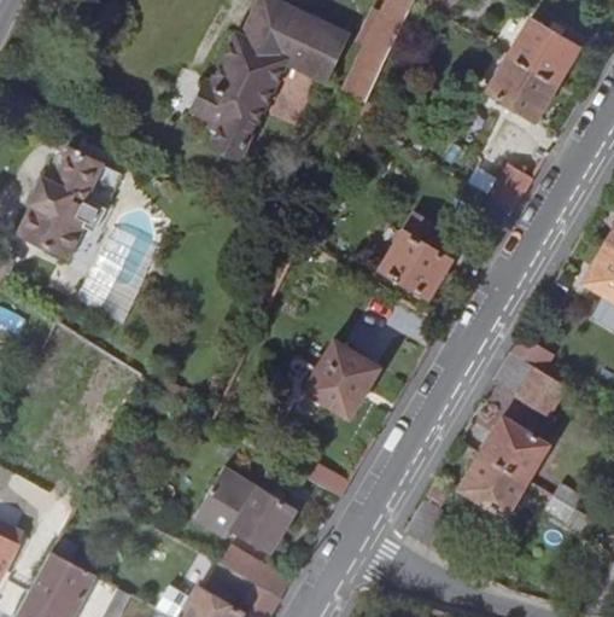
[(323,81),(344,35),(274,0),(257,0),(240,36),(234,33),(209,82),(204,81),(189,106),(220,122),(208,144),(235,158),(284,60),(323,81)]
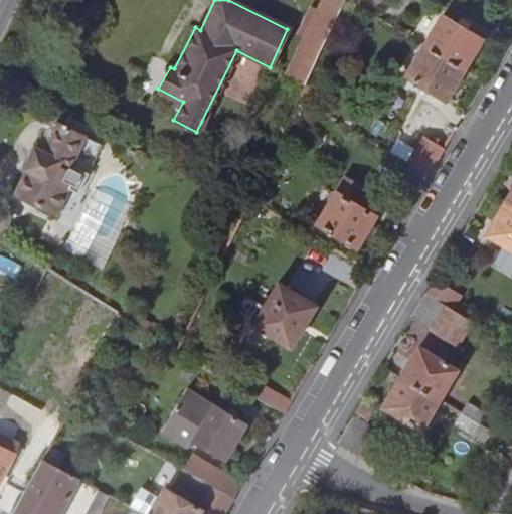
[(285,75),(305,84),(342,9),(323,0),(321,0),(285,75)]
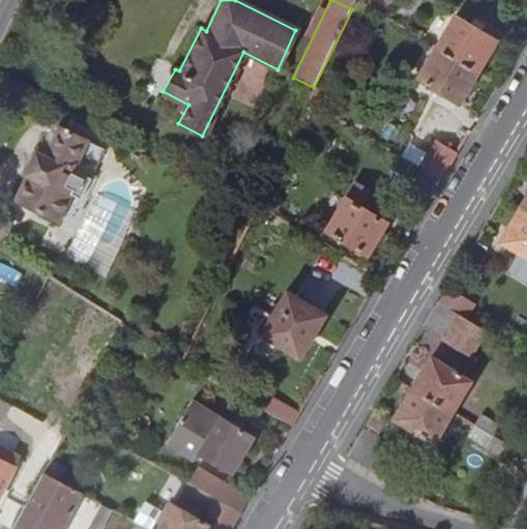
[(363,0),(386,10),(391,0),(363,0)]
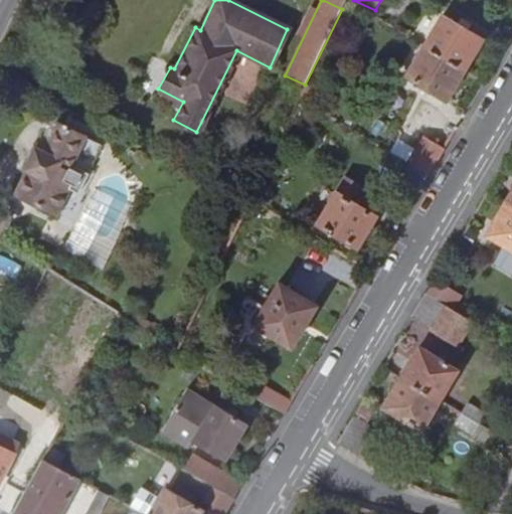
[(480,39),(441,16),(422,46),(462,69),(480,39)]
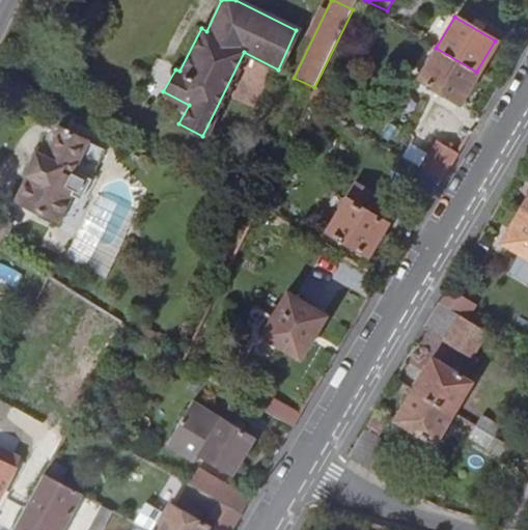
[(457,103),(476,72),(436,48),(418,79),(457,103)]
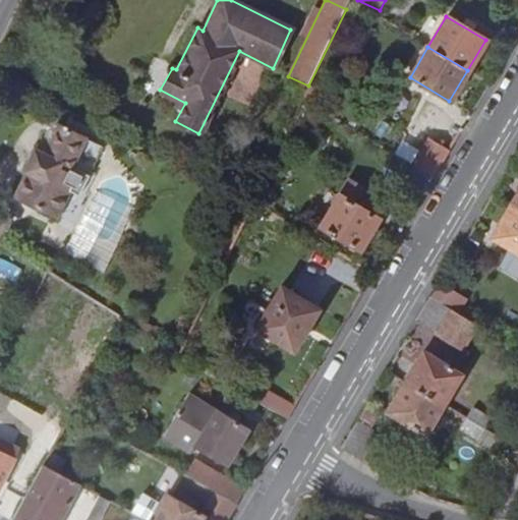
[(51,192),(77,136),(52,123),(38,153),(30,149),(20,168),(22,169),(10,194),(51,215),(59,197),(51,192)]
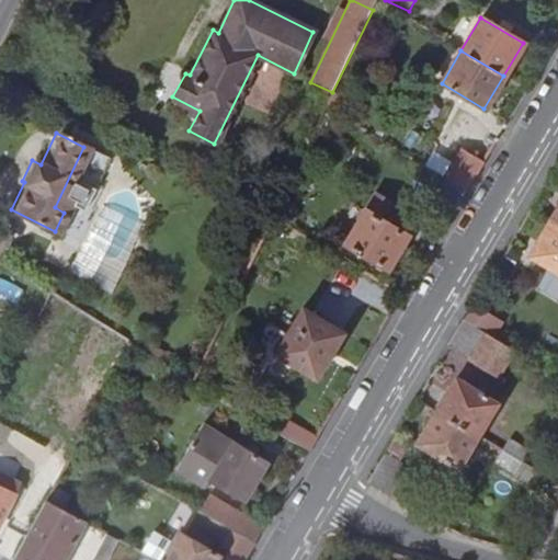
[(481,166),(465,157),(450,182),(466,192),(481,166)]
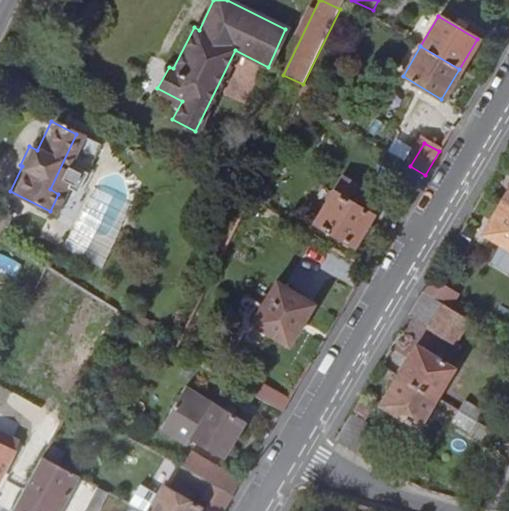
[(508,184),(498,202),(508,208),(508,184)]
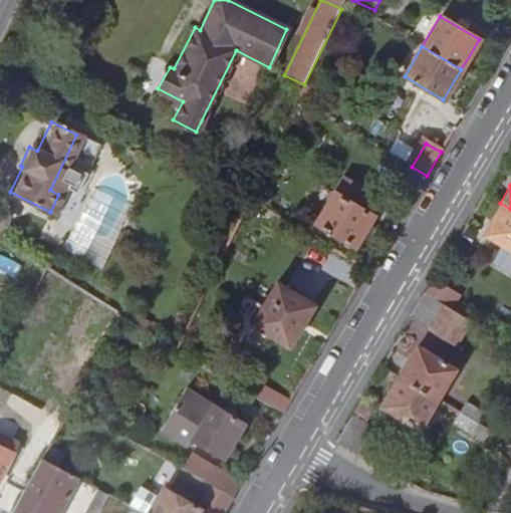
[(352,246),(371,216),(332,192),(314,223),(352,246)]
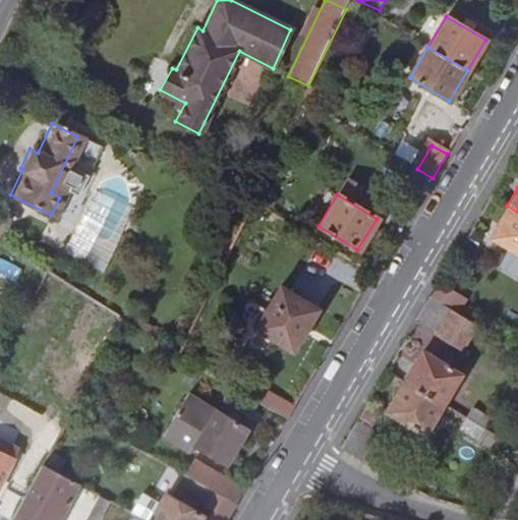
[(490,237),(517,252),(517,212),(507,206),(490,237)]
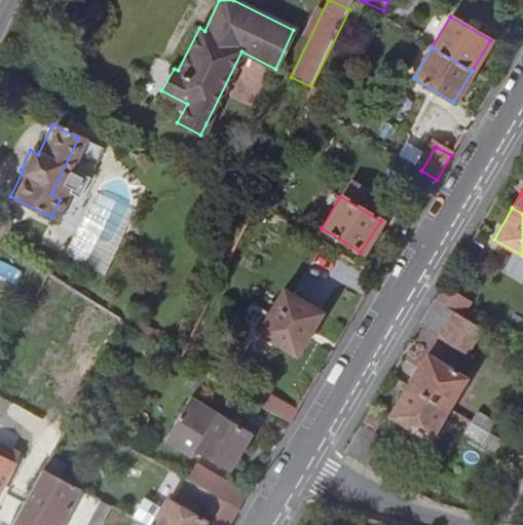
[(0,235),(8,223),(0,218),(0,235)]
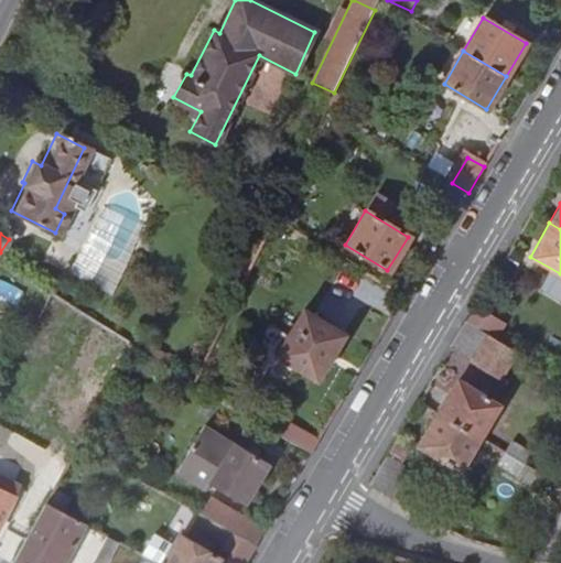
[(488,335),(498,321),(475,306),(465,322),(488,335)]
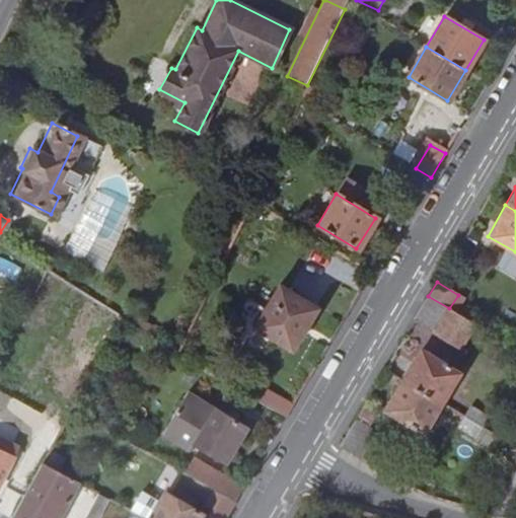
[(292,352),(318,309),(279,285),(253,328),(292,352)]
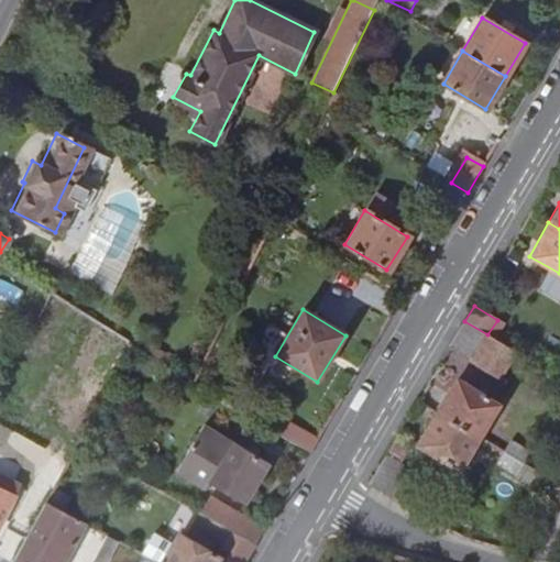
[(514,350),(487,334),(464,321),(449,348),(497,376),(514,350)]
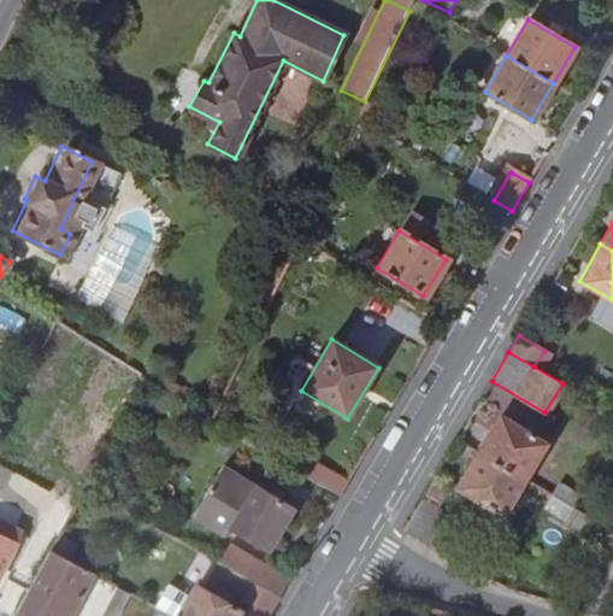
[(520,428),(499,415),(478,451),(523,479),(544,443),(530,433),(532,428),(523,422),(520,428)]
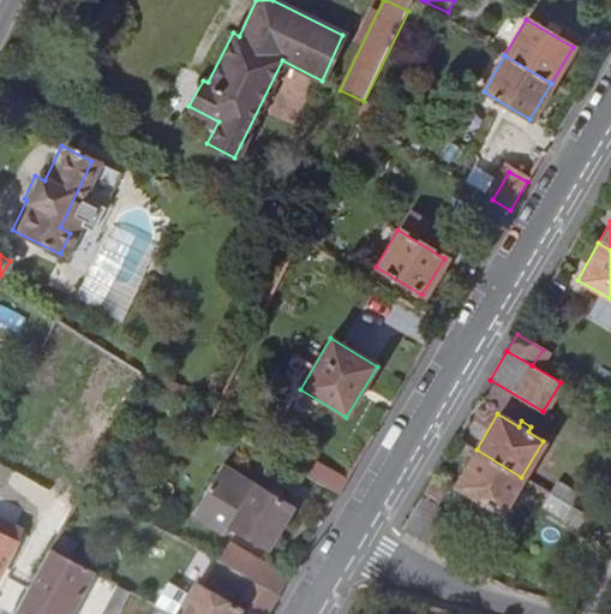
[(484,502),(499,512),(521,477),(477,449),(455,486),(475,498),(472,502),(480,508),(484,502)]
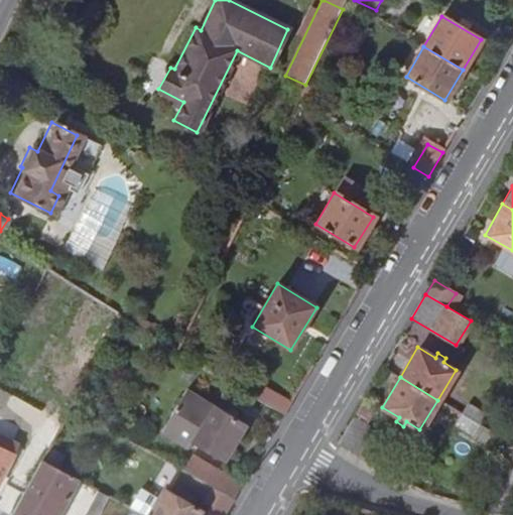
[(281,396),(264,386),(256,399),(273,408),(281,396)]
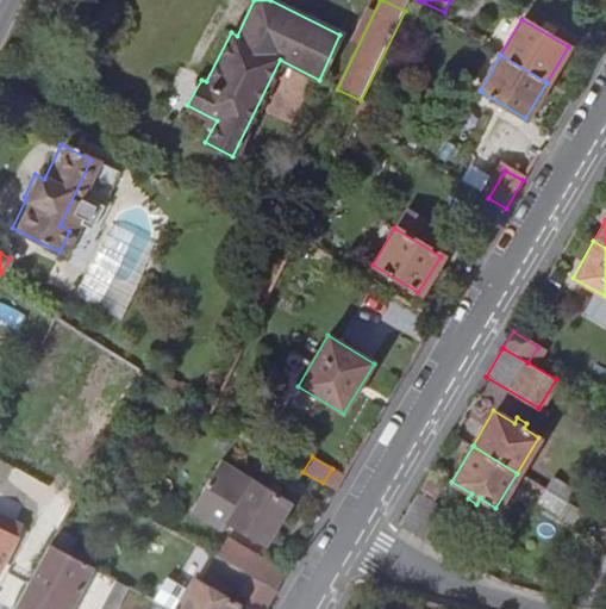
[(220,532),(226,522),(263,546),(288,504),(220,459),(189,511),(220,532)]
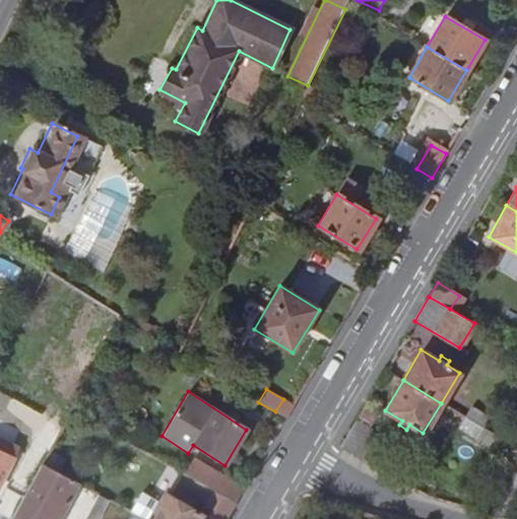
[(286,417),(295,406),(283,399),(275,411),(286,417)]
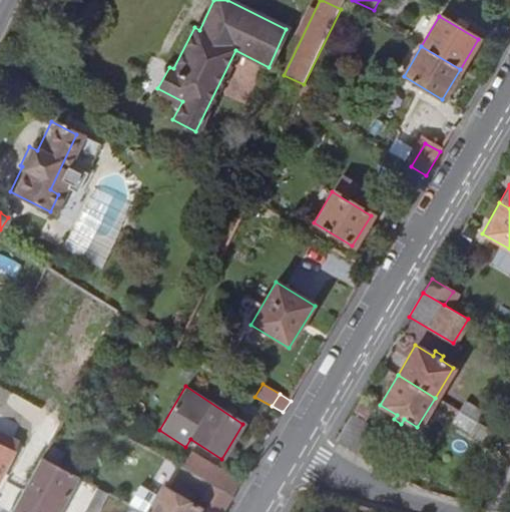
[(463,402),(457,410),(475,421),(480,412),(463,402)]
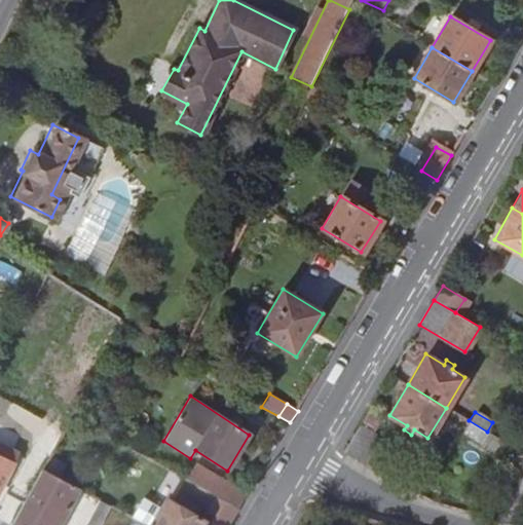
[(522,453),(487,432),(469,420),(462,429),(522,465),(522,453)]
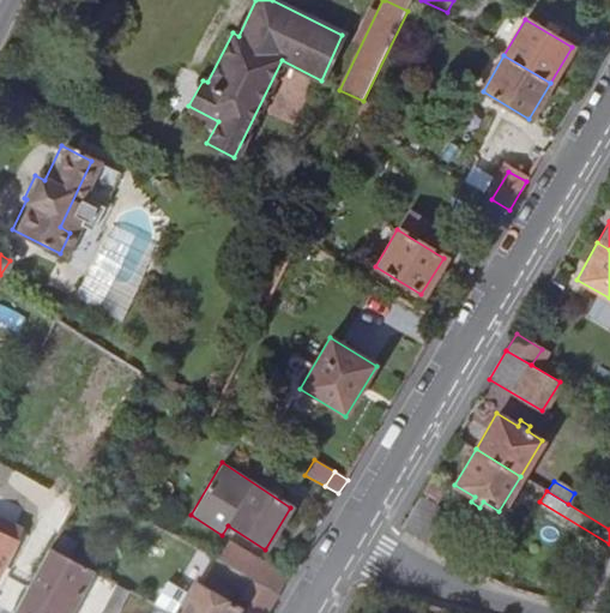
[(37,526),(55,536),(71,509),(52,498),(37,526)]
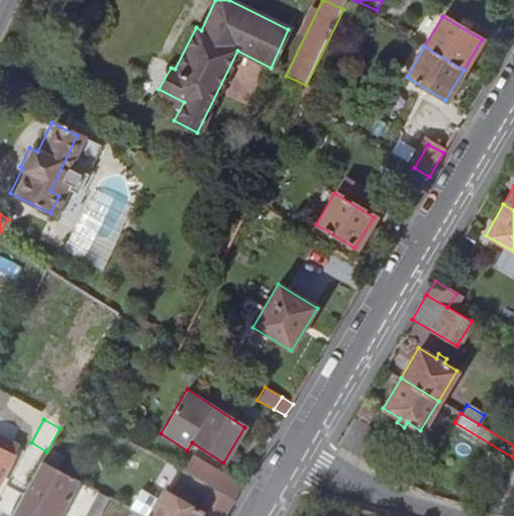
[(0,473),(14,446),(0,439),(0,473)]
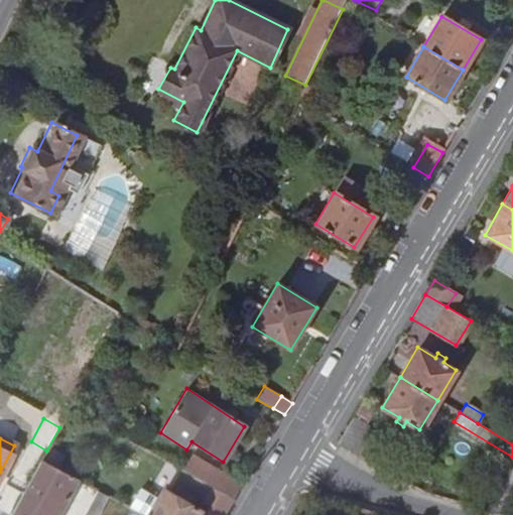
[(242,485),(189,457),(181,470),(234,500),(242,485)]
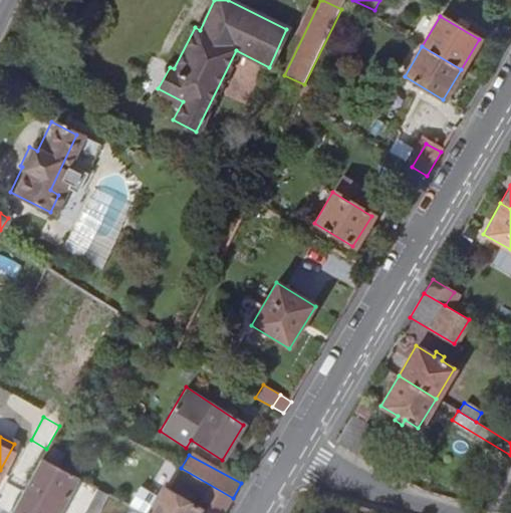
[(9,512),(54,512),(74,478),(40,459),(9,512)]
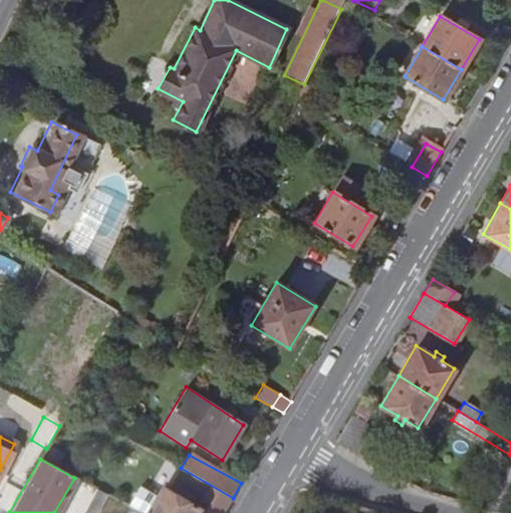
[(222,512),(233,498),(181,468),(175,480),(203,496),(201,501),(222,512)]
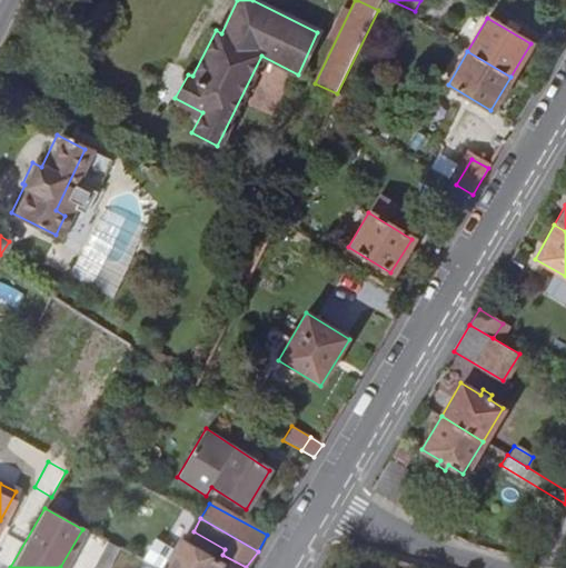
[(218,567),(222,561),(181,538),(162,567),(218,567)]
